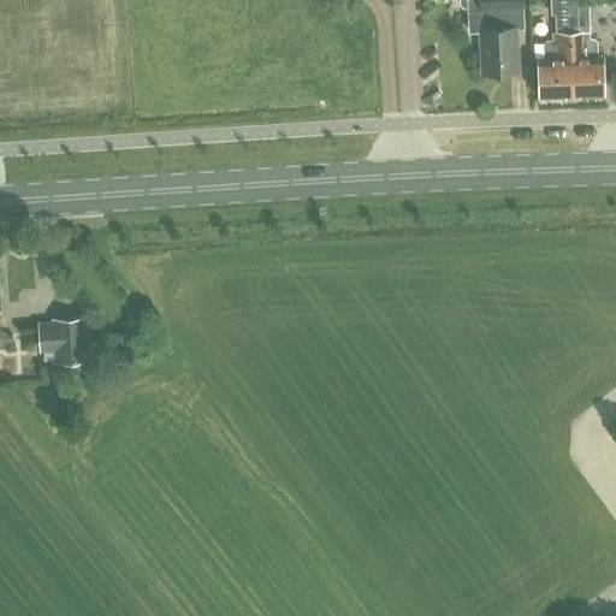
[(480,29),(517,27),(523,27),(522,0),(458,0),(460,5),(463,7),(469,7),(471,30),(480,29)]
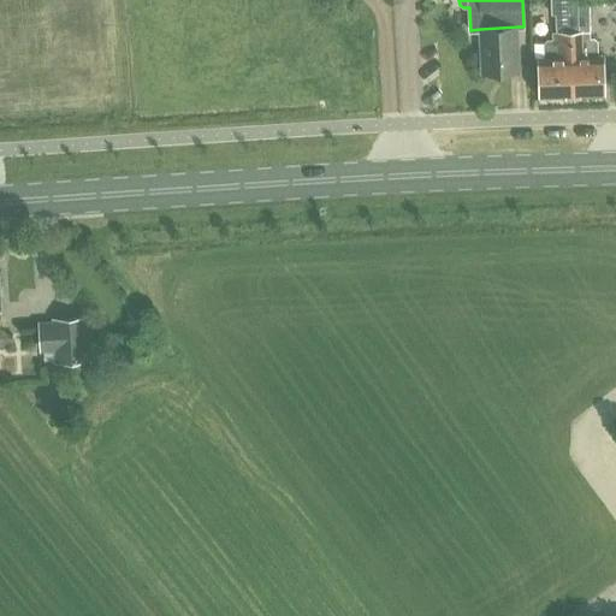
[(544,57),(538,57),(539,96),(573,96),(570,25),(572,11),(570,0),(550,0),(551,11),(556,11),(556,30),(552,31),(552,37),(548,39),(544,42),(544,57)]
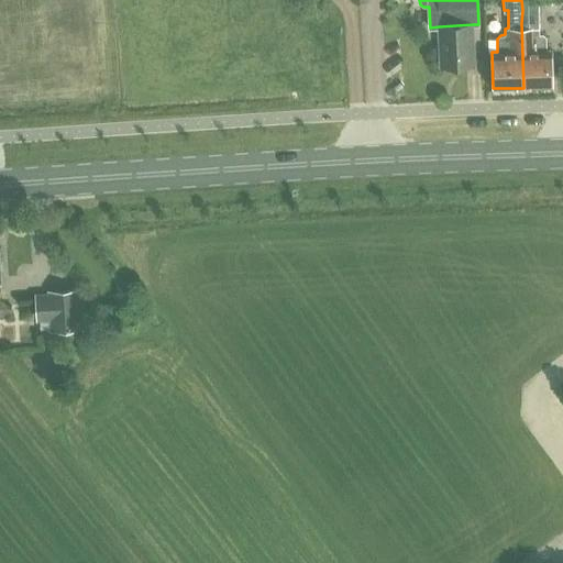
[(521,0),(522,10),(521,23),(523,88),(554,87),(553,50),(548,51),(547,39),(543,35),(540,35),(540,29),(539,10),(539,0),(521,0)]
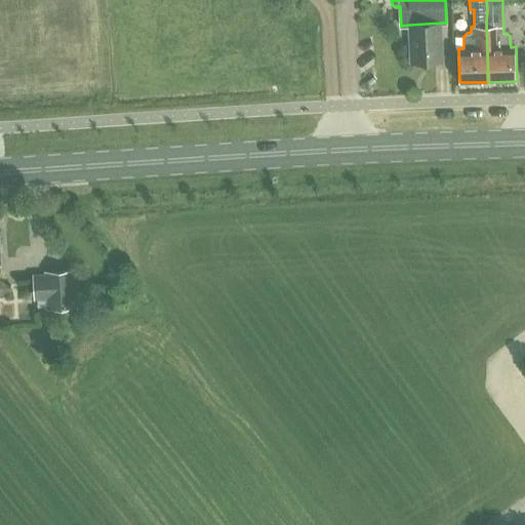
[(441,23),(409,25),(411,62),(443,59),(441,23)]
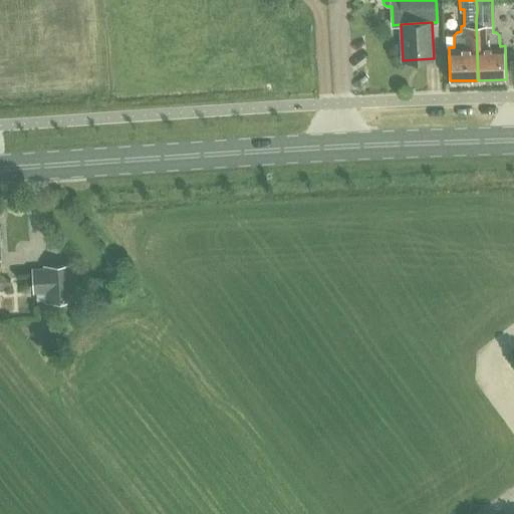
[(75,299),(73,263),(43,265),(43,266),(31,268),(33,293),(45,292),(45,302),(75,299)]
